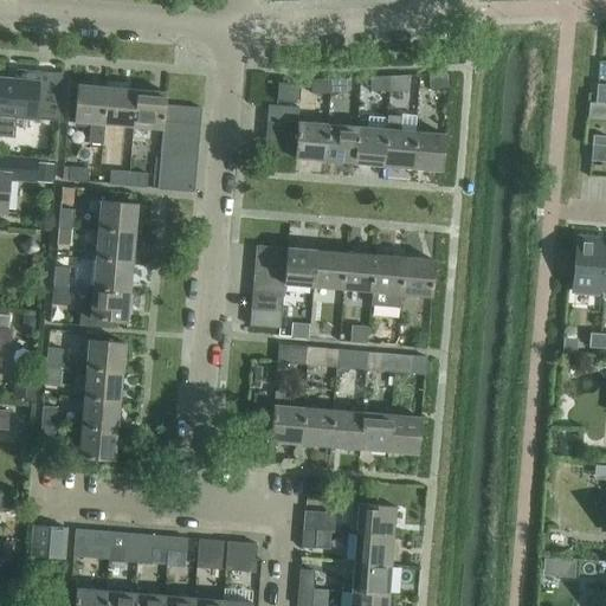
[(0,78),(0,137),(14,139),(15,118),(36,121),(37,120),(58,122),(63,73),(40,71),(15,70),(15,81),(0,78)]
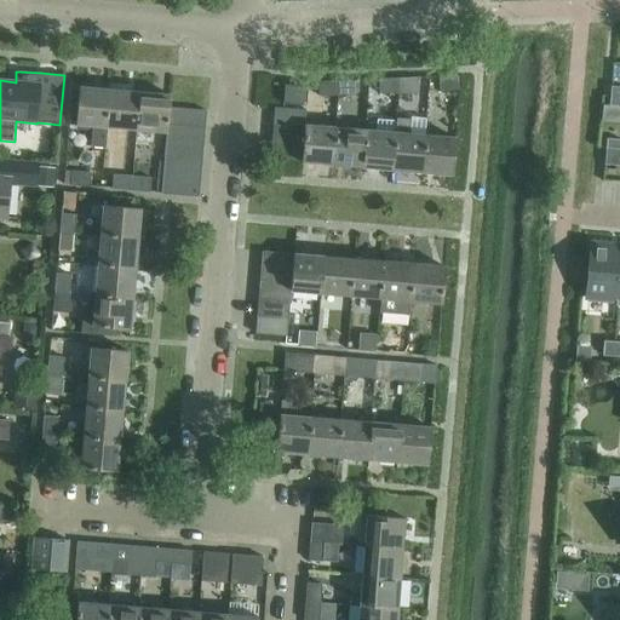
[(440,91),(459,91),(458,76),(438,76),(440,91)]
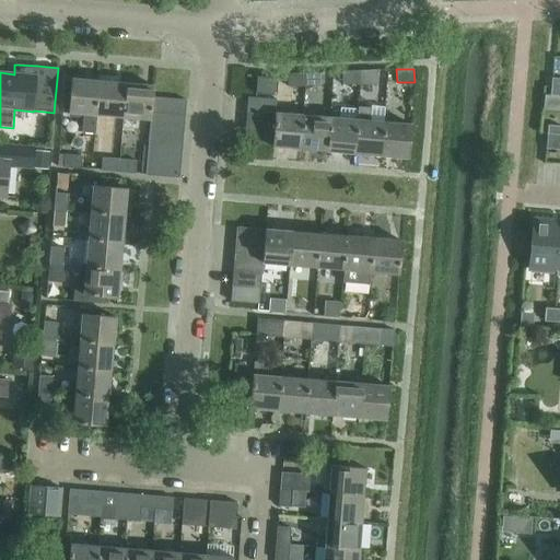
[(359,71),(359,84),(376,83),(376,70),(359,71)]
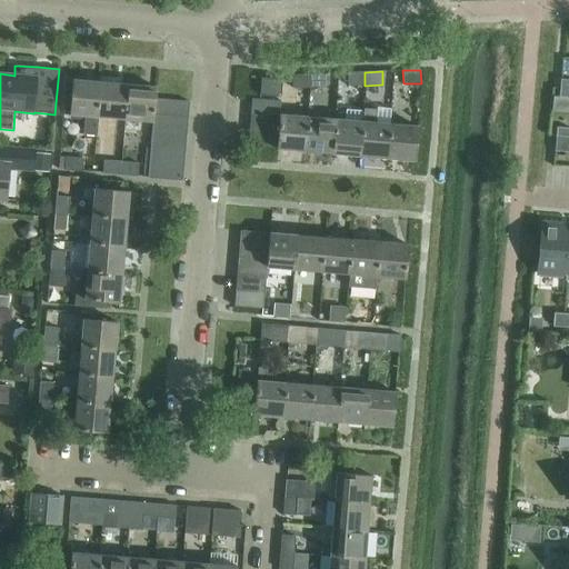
[(348,87),(365,86),(365,72),(348,73),(348,87)]
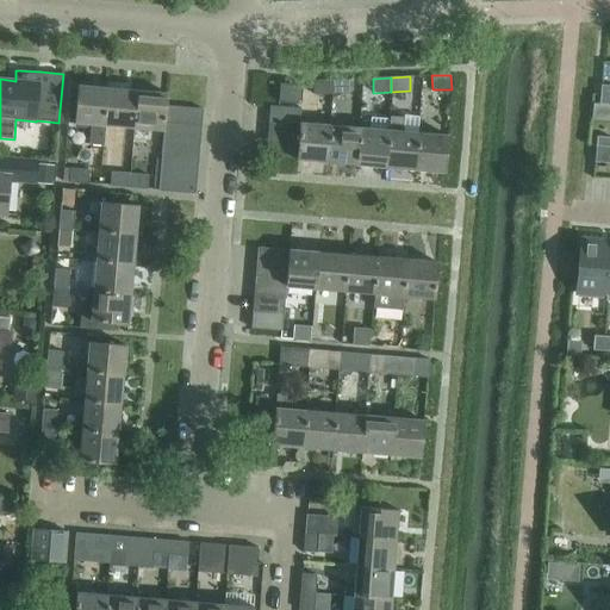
[(331,80),(331,94),(350,93),(350,79),(331,80)]
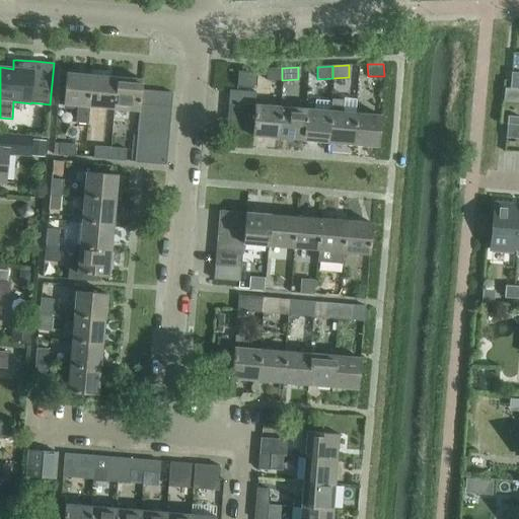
[(267,81),(282,80),(282,68),(267,69),(267,81)]
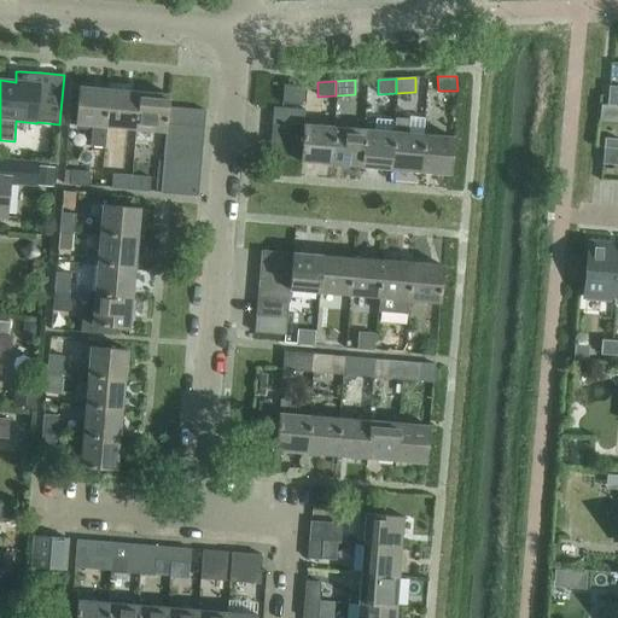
[(305,87),(284,85),(283,103),(304,105),(305,87)]
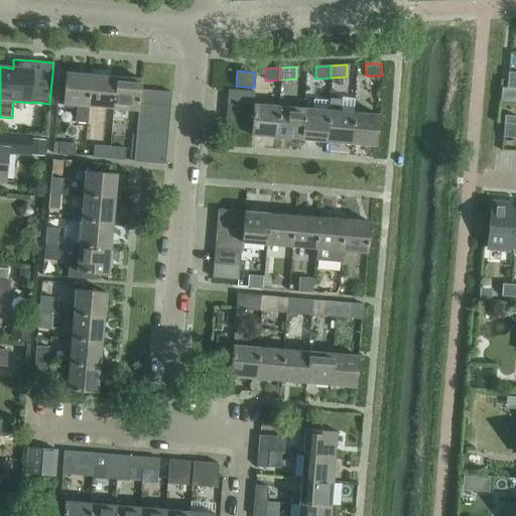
[(75,122),(87,124),(91,76),(66,73),(62,105),(77,106),(75,122)]
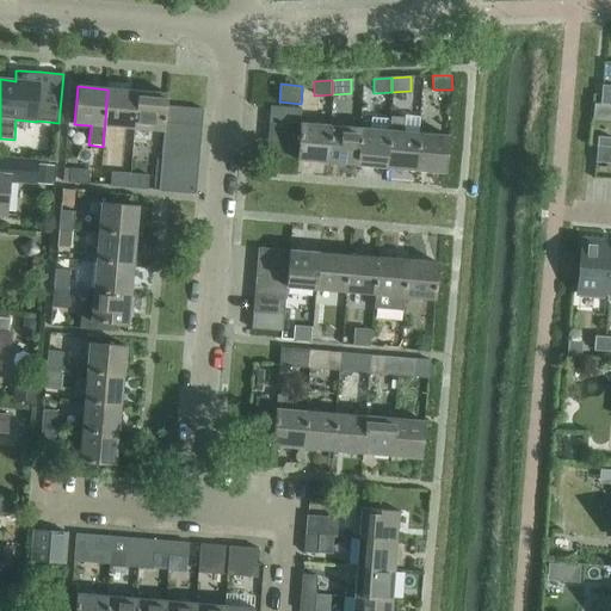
[(107,90),(103,147),(104,147),(105,127),(134,129),(137,92),(107,90)]
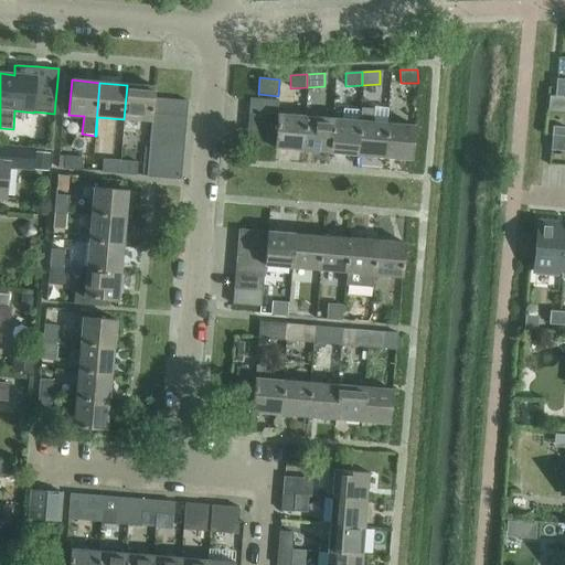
[(127,85),(124,119),(151,121),(152,113),(153,98),(155,87),(127,85)]
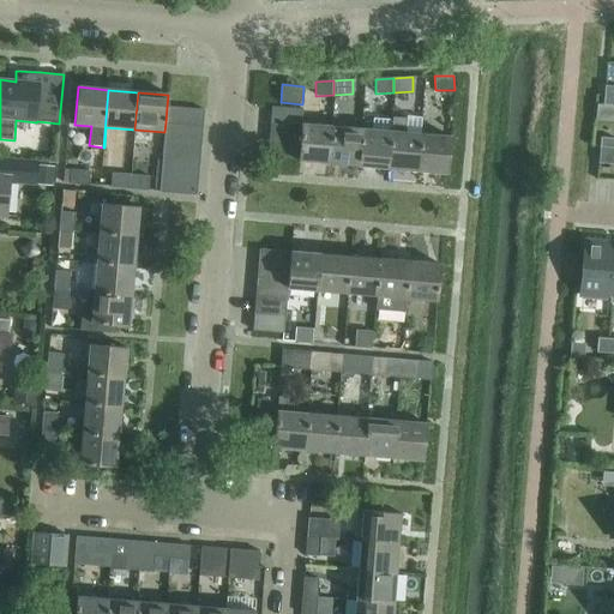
[(167,107),(166,122),(203,127),(204,110),(167,107)]
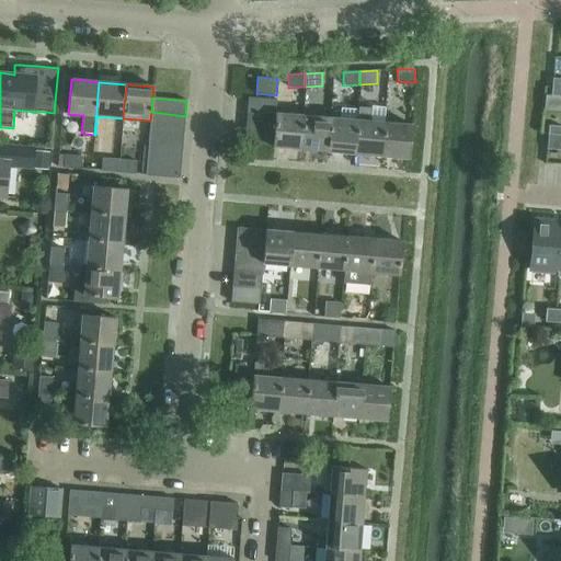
[(249,98),(247,113),(275,116),(276,100),(249,98)]
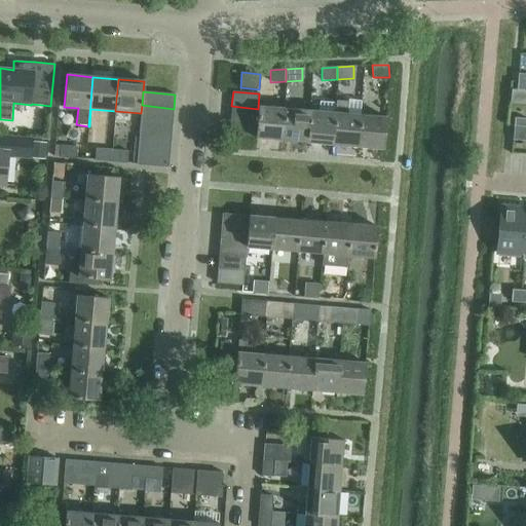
[(258,109),(257,123),(255,137),(256,137),(256,138),(282,140),(284,108),(259,106),(260,94),(259,94),(258,109)]
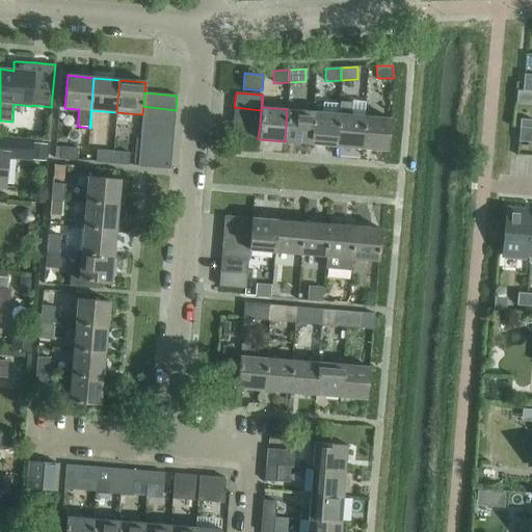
[(311,142),(311,143),(336,145),(337,142),(339,113),(338,113),(339,104),(323,102),(323,112),(313,111),(311,142)]
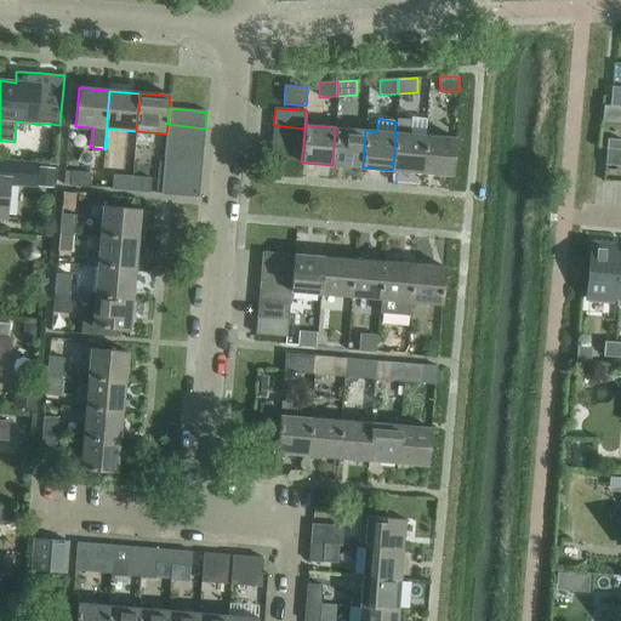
[(393,166),(392,170),(422,172),(422,166),(425,136),(410,135),(411,120),(397,119),(396,132),(393,166)]
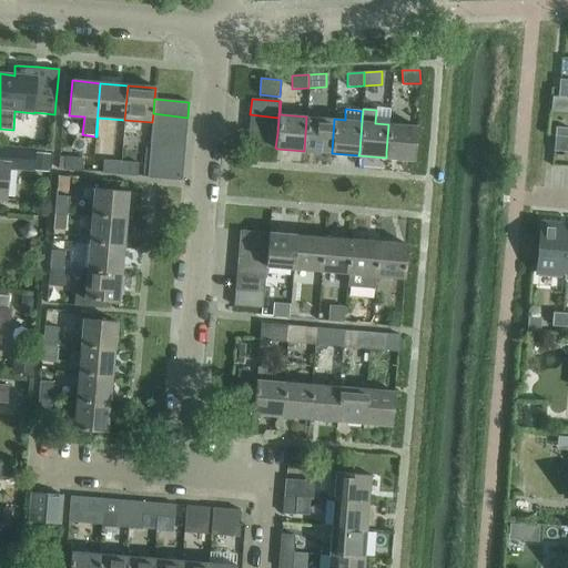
[(153,113),(152,122),(151,130),(185,133),(188,118),(153,113)]
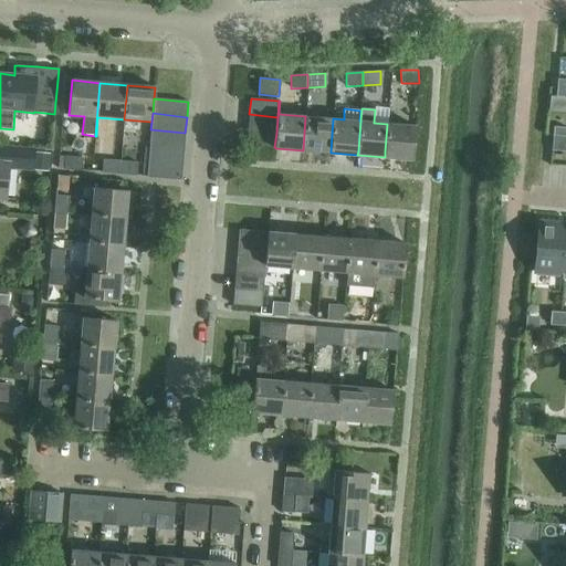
[(249,114),(248,129),(276,133),(278,117),(249,114)]
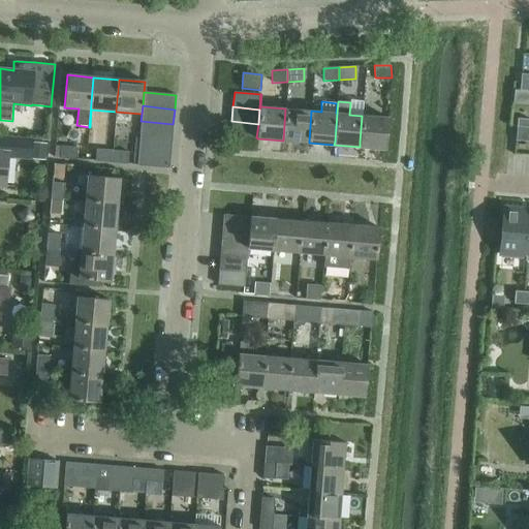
[(285,109),(283,141),(309,143),(309,142),(311,111),(285,109)]
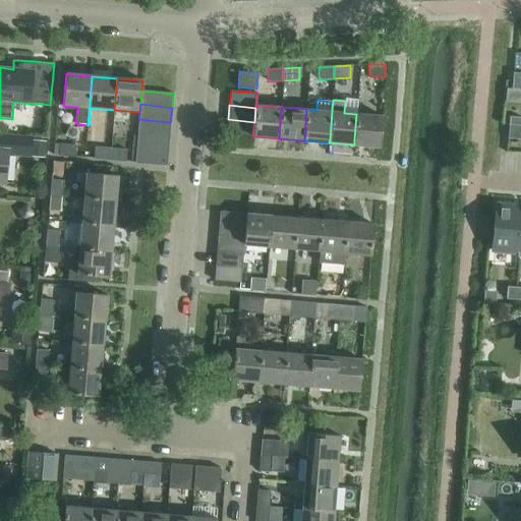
[(354,139),(354,145),(380,148),(383,116),(356,114),(354,139)]
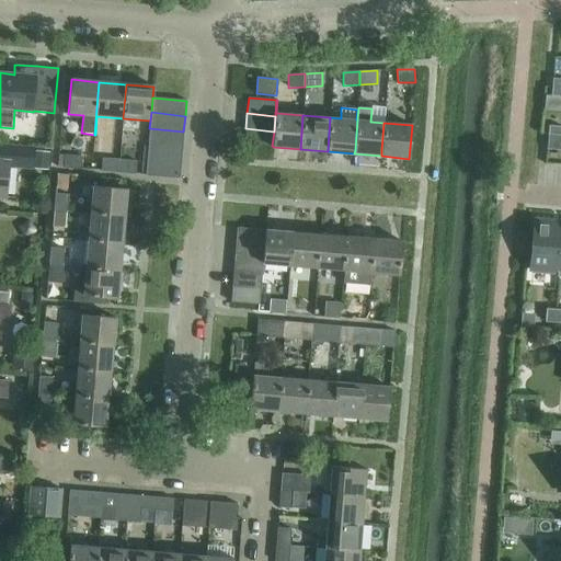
[(560,134),(560,126),(549,126),(548,134),(560,135),(560,134)]
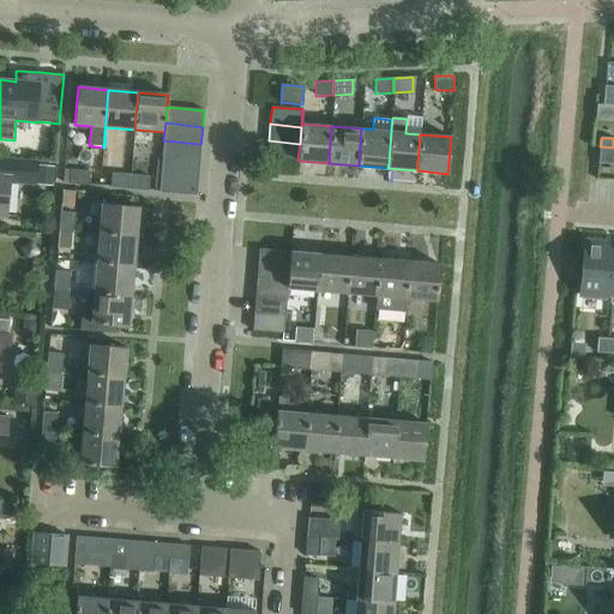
[(163,140),(162,157),(199,162),(200,144),(163,140)]
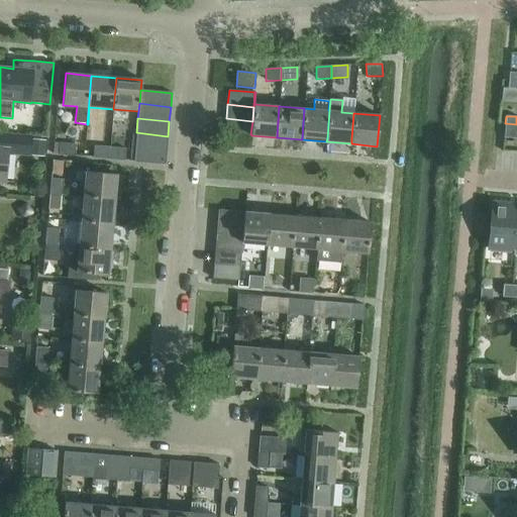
[(226,118),(225,132),(250,134),(252,121),(226,118)]
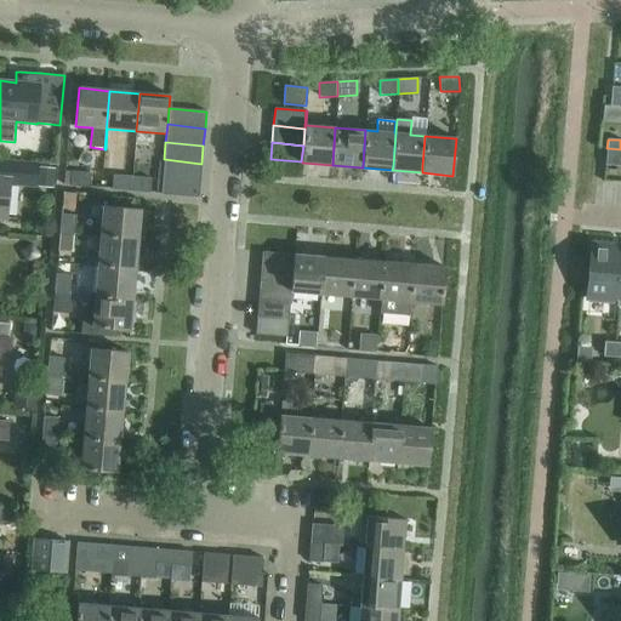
[(605,158),(620,159),(620,149),(607,148),(605,158)]
